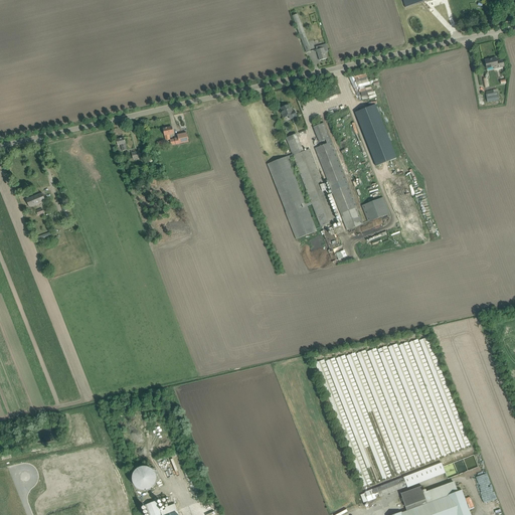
[(293,16),(307,53),(311,51),(298,14),(293,16)]
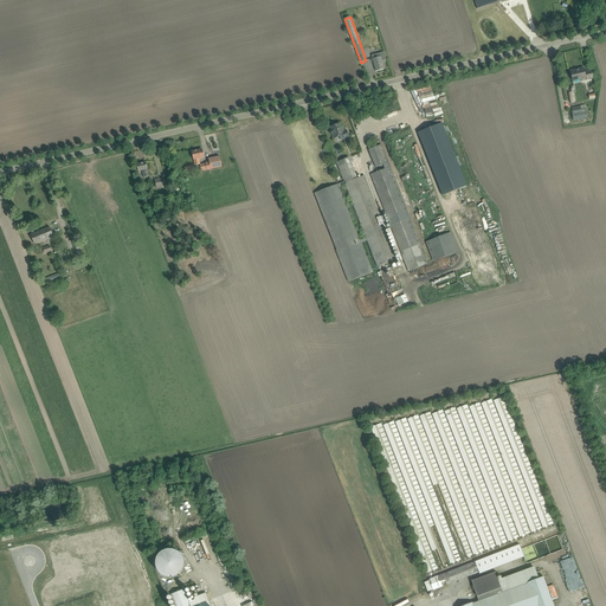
[(372,56),(374,65),(376,71),(385,69),(382,62),(386,60),(384,52),(372,56)]
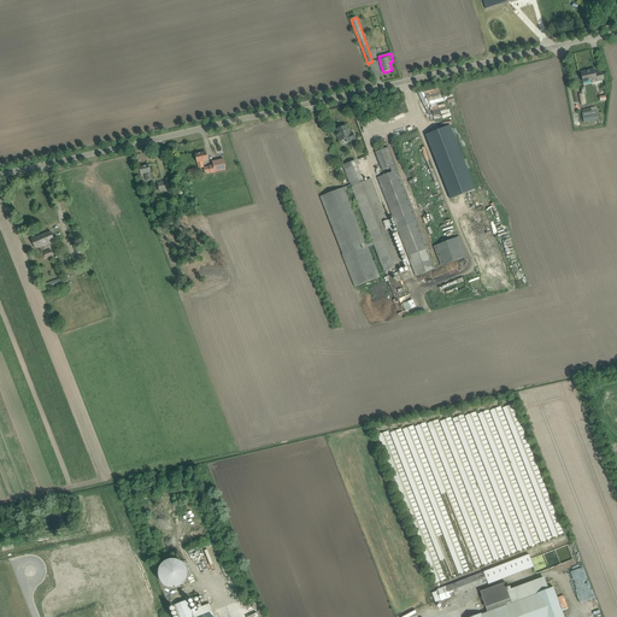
[(581,72),(582,78),(583,82),(592,81),(592,82),(604,80),(603,72),(595,74),(594,69),(581,72)]
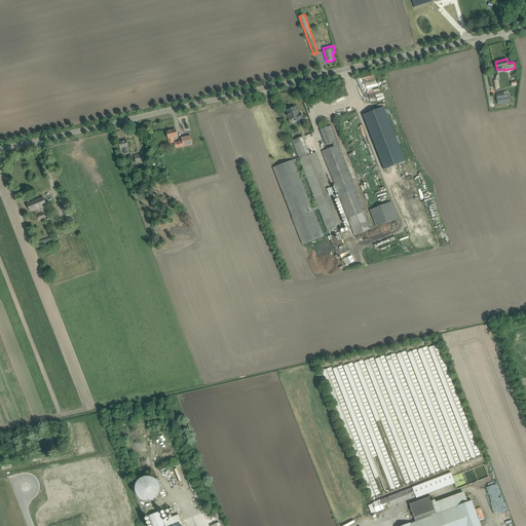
[(365,99),(372,96),(368,84),(361,87),(365,99)]
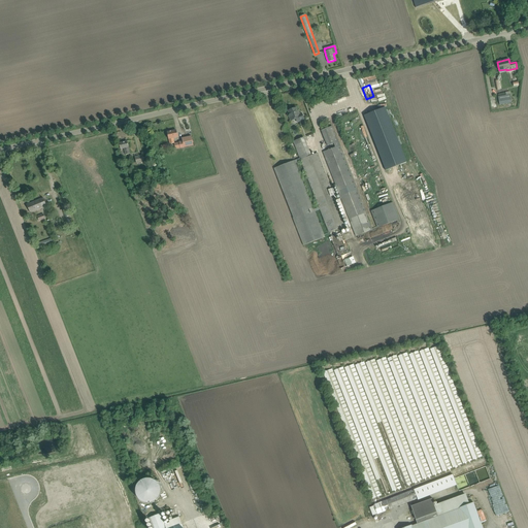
[(498,97),(499,105),(512,103),(510,95),(498,97)]
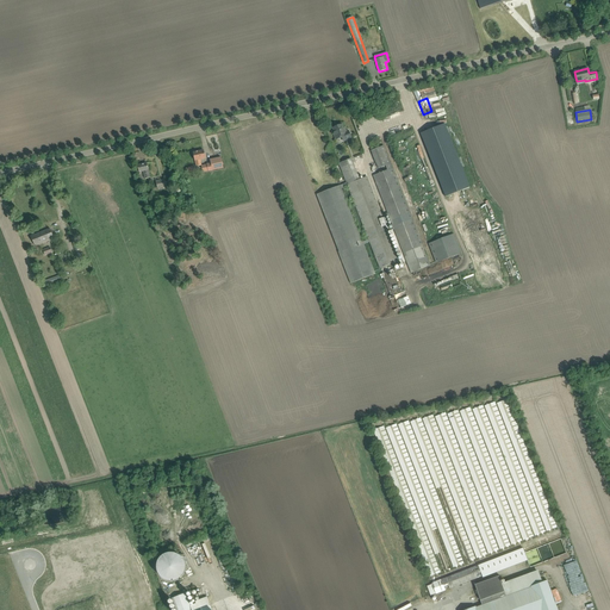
[(342,137),(343,141),(352,138),(349,131),(346,132),(342,124),(332,128),(335,135),(334,135),(336,139),(342,137)]
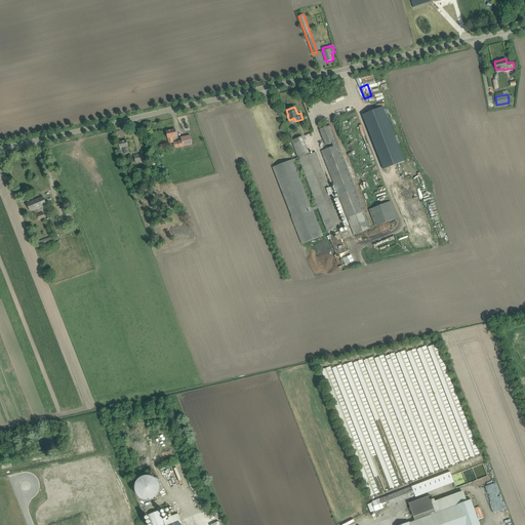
[(380,107),(359,115),(380,169),(401,161),(380,107)]
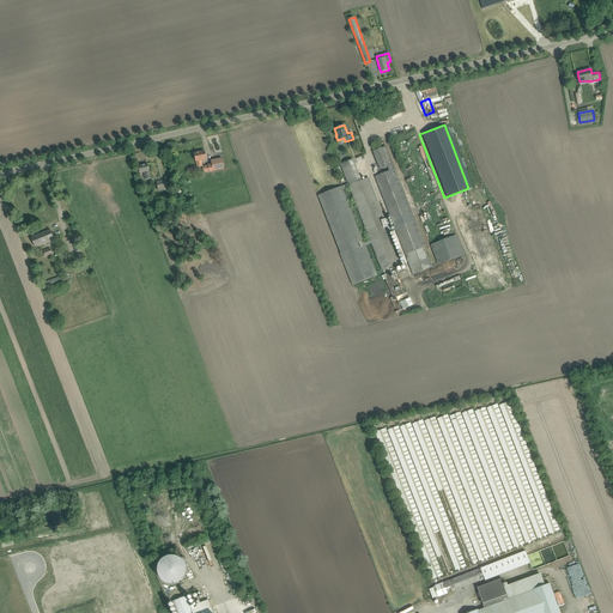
[(413,274),(432,267),(386,147),(374,152),(380,169),(387,167),(389,171),(375,176),(389,214),(383,217),(369,177),(362,181),(353,159),(341,164),(343,170),(349,184),(319,195),(340,253),(352,285),(377,275),(344,189),(350,187),(381,269),(405,261),(394,231),(389,234),(387,228),(390,225),(388,218),(390,217),(405,255),(413,274)]
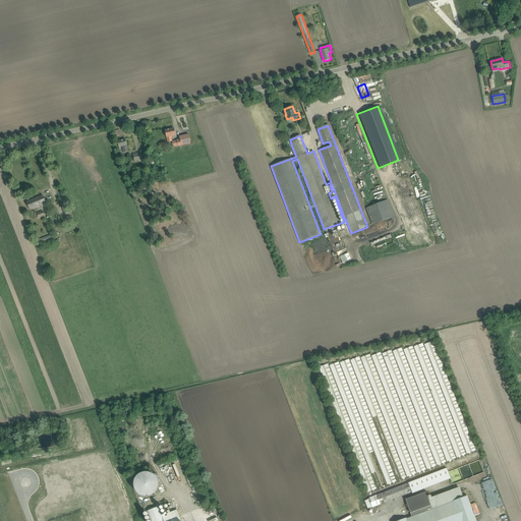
[(176,135),(175,133),(174,128),(165,130),(166,135),(167,135),(168,142),(172,141),(171,136),(176,135)]
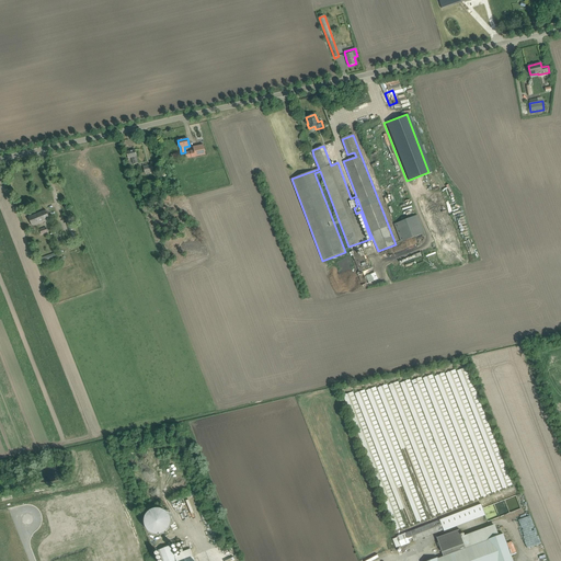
[(191,151),(192,158),(206,155),(204,145),(193,147),(194,150),(191,151)]
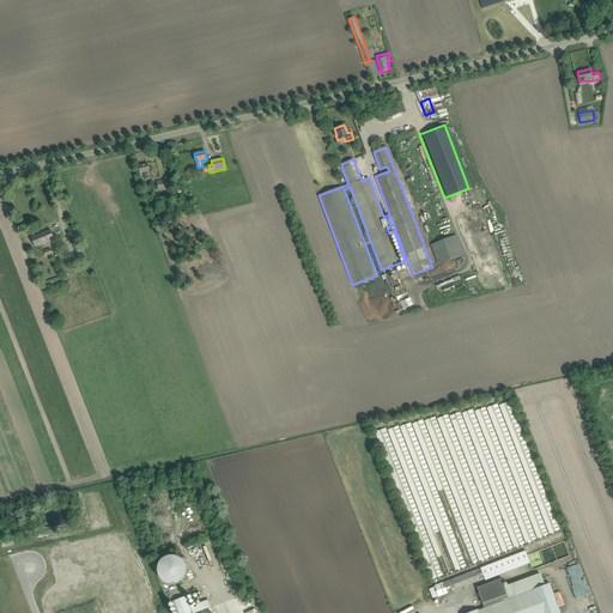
[(138,167),(140,173),(144,173),(146,180),(151,178),(150,171),(147,164),(138,167)]
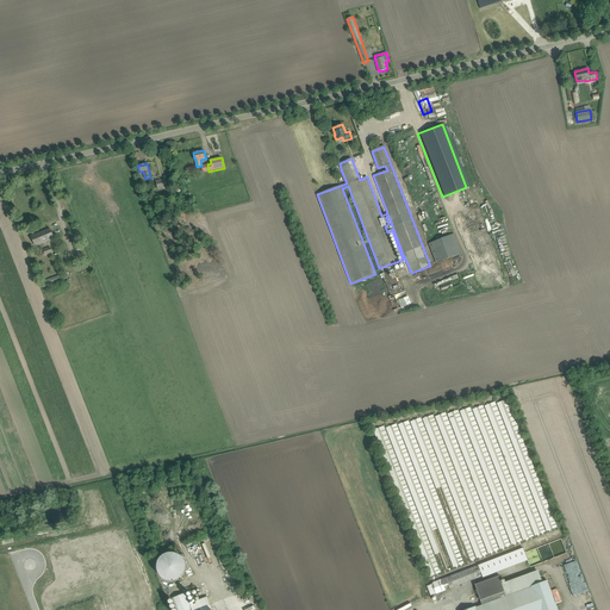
[(156,181),(157,190),(167,187),(166,179),(156,181)]
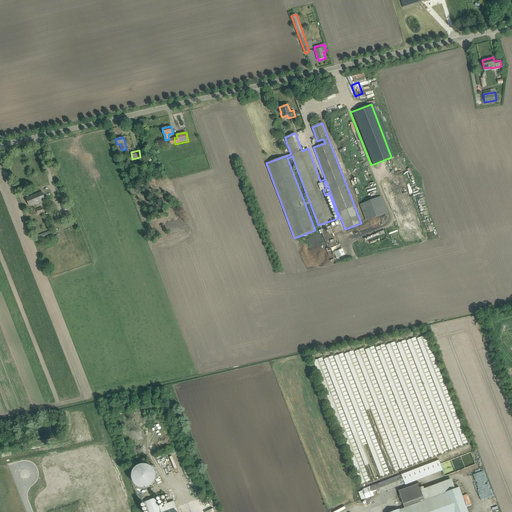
[(26,198),(28,203),(29,206),(45,199),(42,192),(26,198)]
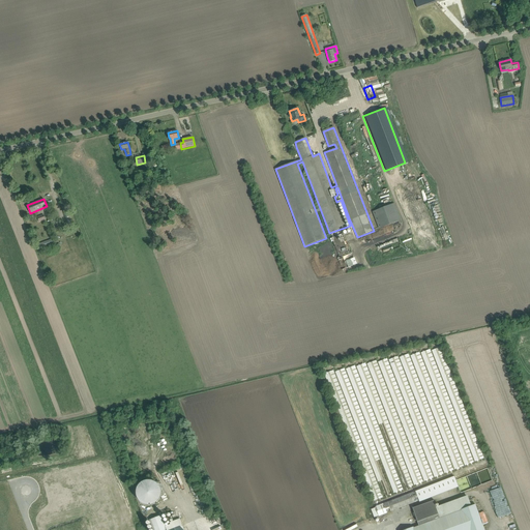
[(373,211),(379,229),(401,221),(394,203),(373,211)]
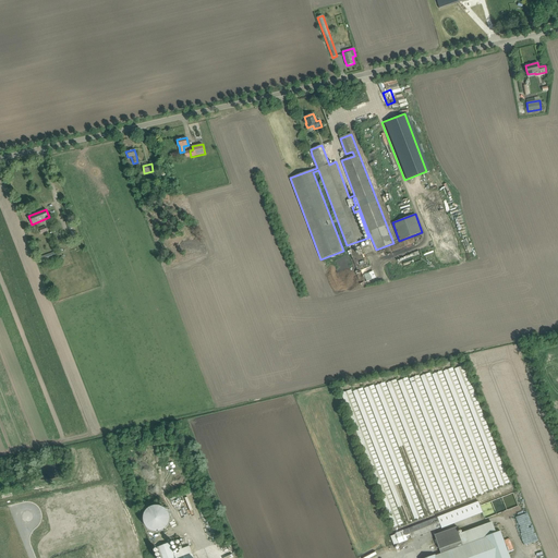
[(370,266),(361,246),(350,251),(358,270),(370,266)]
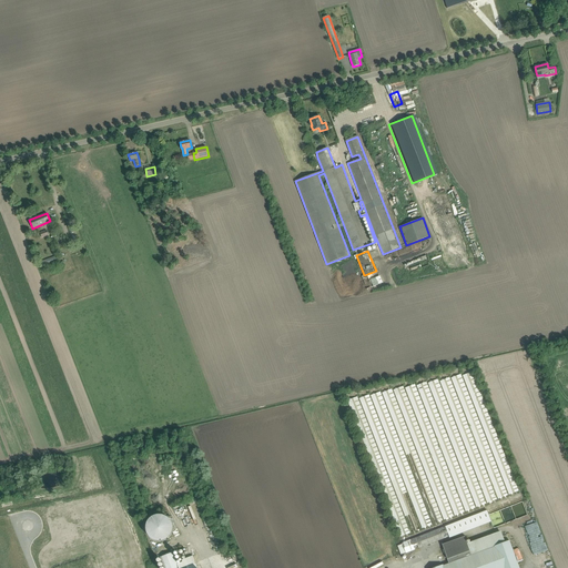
[(57,256),(41,262),(43,265),(58,261),(58,260),(57,259),(57,256)]
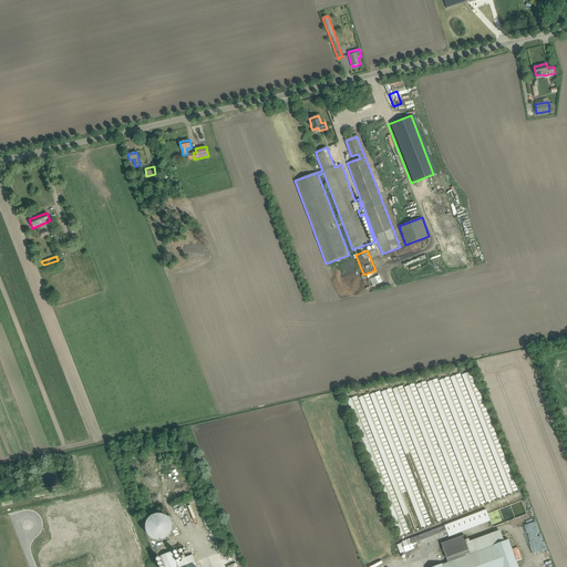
[(373,286),(383,282),(381,276),(371,278),(373,286)]
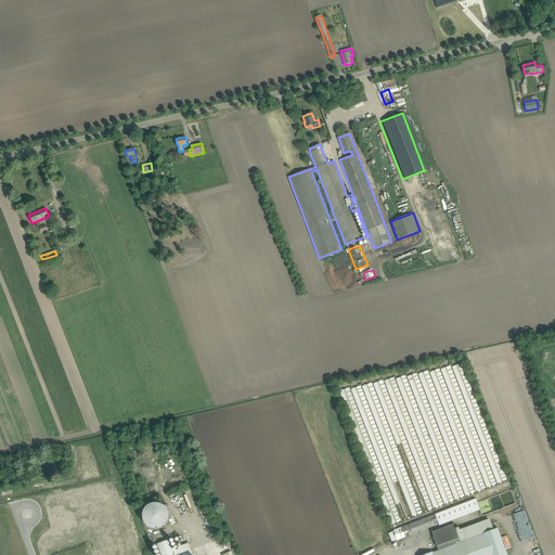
[(460,368),(340,391),(390,523),(503,479),(460,368)]
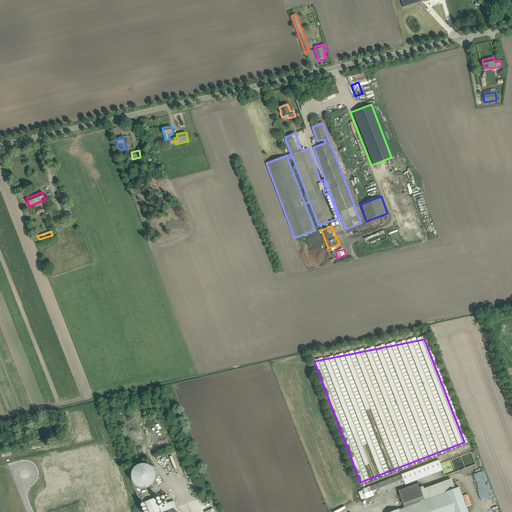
[(420,478),(443,469),(445,476),(476,464),(471,452),(441,464),(439,460),(362,490),(366,499),(374,496),(373,493),(376,492),(377,494),(420,478)]
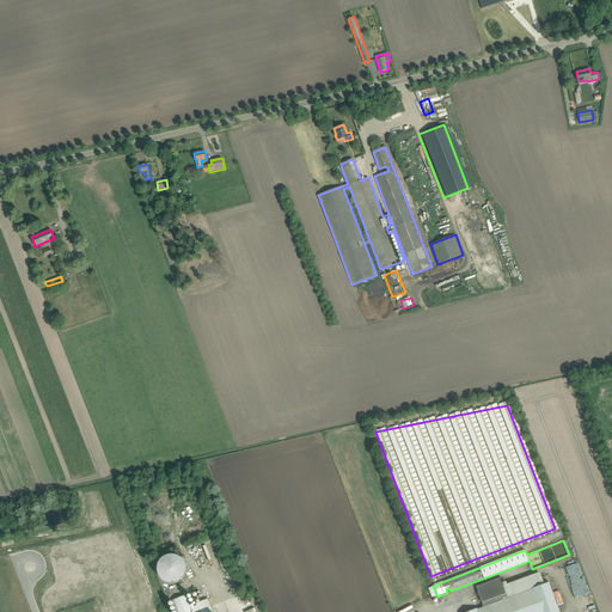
[(165,581),(167,582),(170,583),(173,583),(176,582),(178,581),(181,580),(183,579),(184,576),(185,573),(187,570),(187,568),(185,564),(185,562),(183,560),(182,558),(179,556),(177,555),(173,555),(171,555),(169,555),(166,555),(164,557),(161,558),(160,560),(159,562),(158,564),(158,567),(158,568),(158,570),(158,571),(158,574),(159,575),(160,577),(161,579),(163,580),(165,581)]
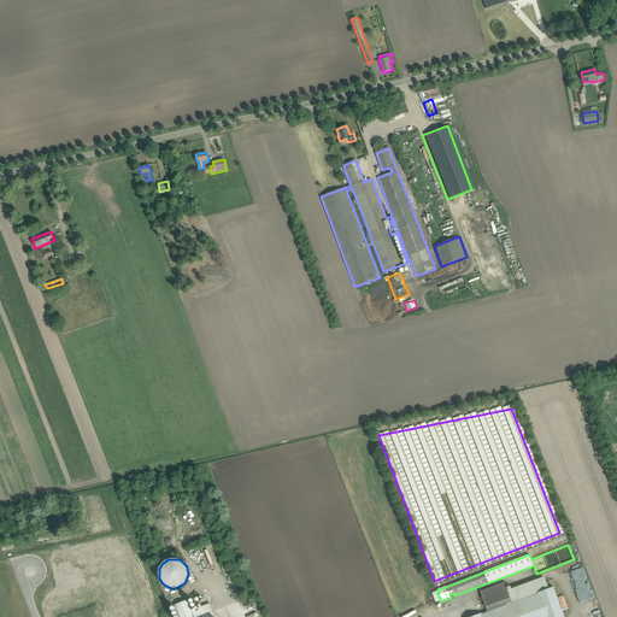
[(481,613),(470,616),(564,616),(553,587),(512,601),(505,582),(480,592),(482,598),(481,598),(482,600),(483,600),(487,611),(481,613)]
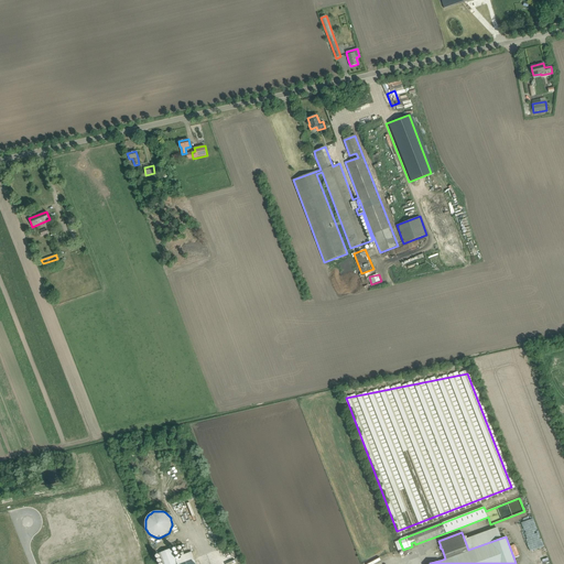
[(161,554),(164,563),(196,563),(192,552),(181,556),(181,557),(176,560),(172,550),(161,554)]
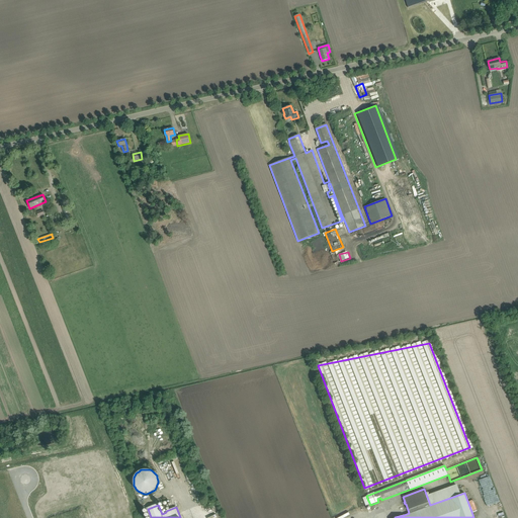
[(220,508),(206,511),(208,517),(219,517),(222,517),(220,508)]
